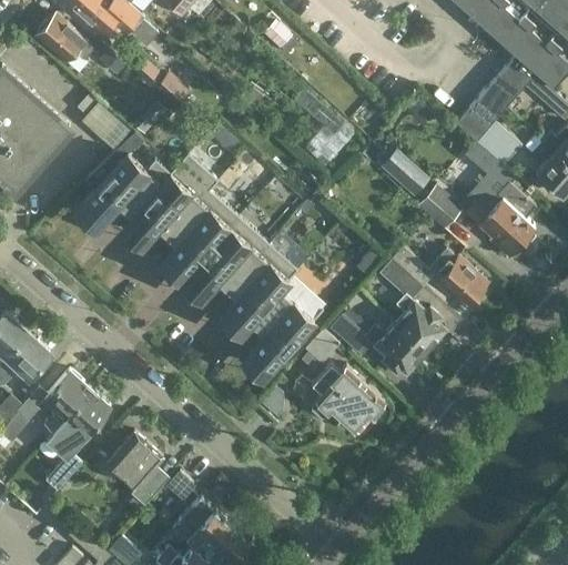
[(146,44),(158,31),(122,0),(109,0),(109,1),(108,0),(64,0),(91,22),(91,21),(101,30),(111,19),(127,32),(129,30),(146,44)]
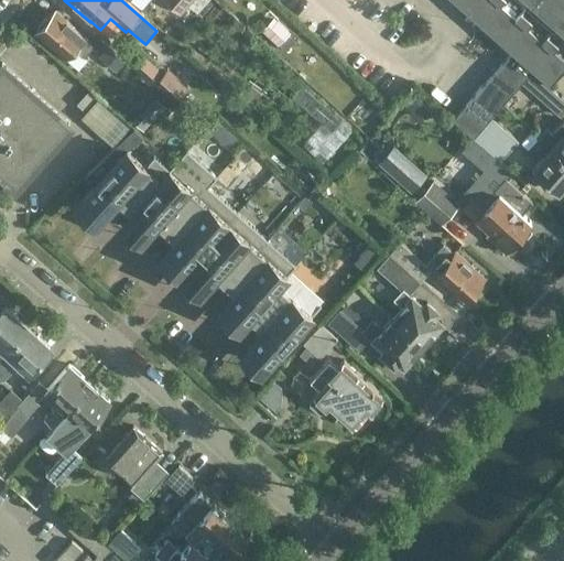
[(122,0),(134,11),(143,0),(122,0)]
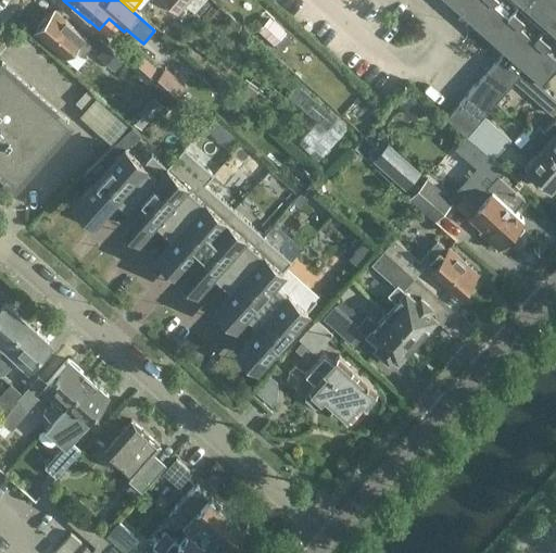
[(160,0),(178,16),(191,0),(160,0)]
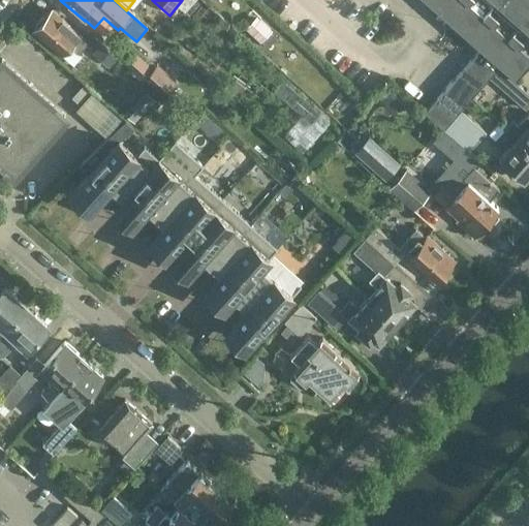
[(528,0),(422,0),(425,2),(436,12),(480,52),(499,69),(511,80),(515,83),(528,65),(528,0)]
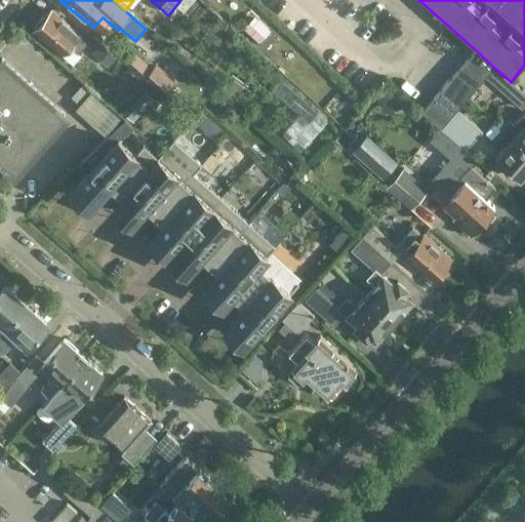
[(76,55),(84,47),(75,39),(77,37),(50,12),(33,33),(58,56),(67,47),(76,55)]
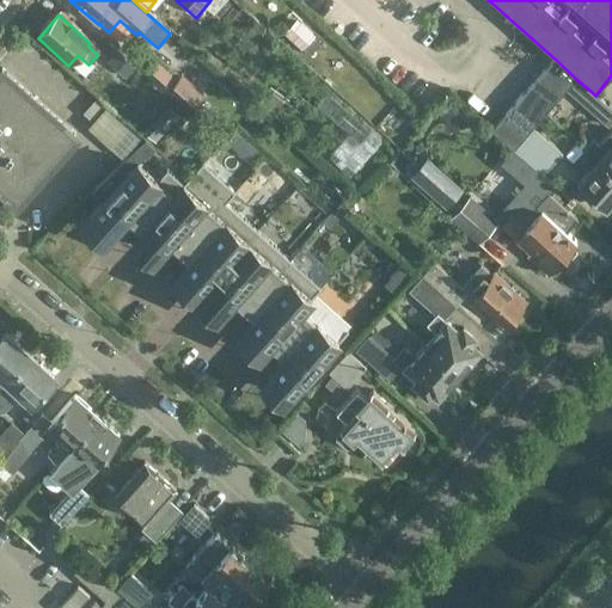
[(316,38),(298,23),(285,37),(301,53),(303,51),(311,59),(323,47),(316,40),(316,38)]
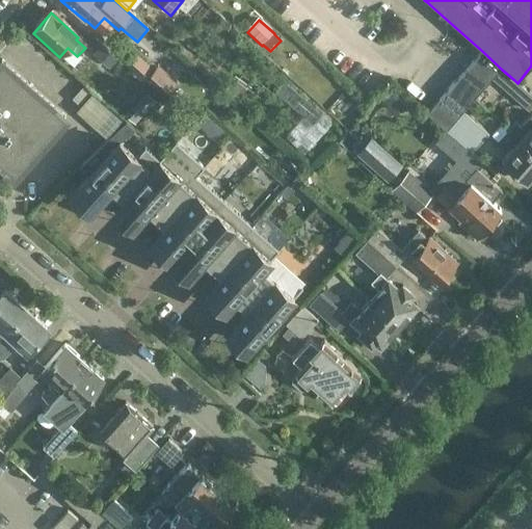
[(162,32),(155,26),(153,29),(160,35),(162,32)]
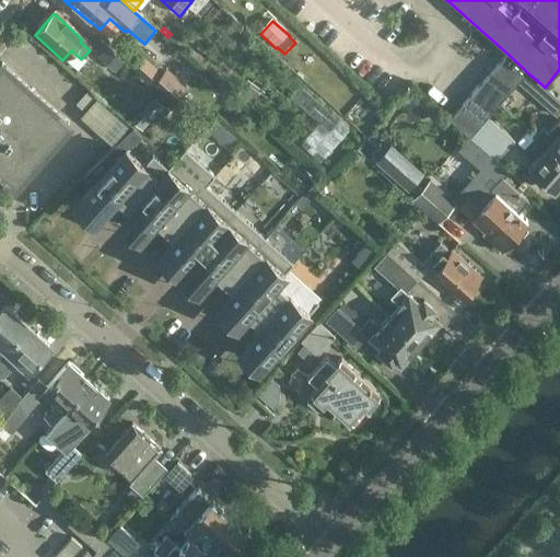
[(114,73),(123,64),(103,47),(95,56),(114,73)]
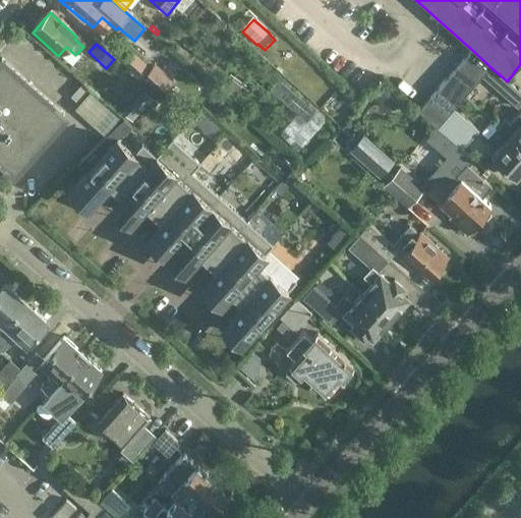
[(215,88),(219,82),(178,47),(174,51),(215,88)]
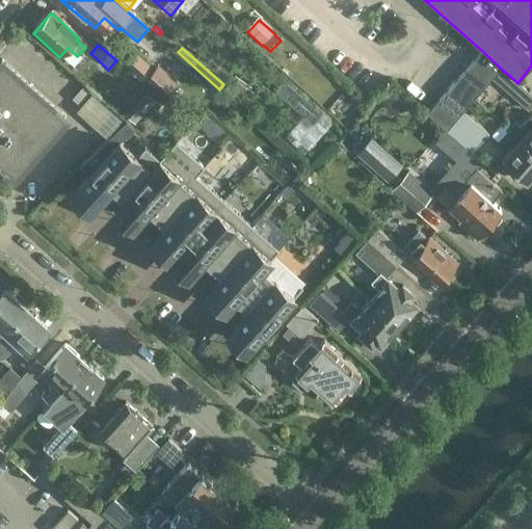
[(281,104),(206,48),(200,55),(237,83),(227,97),(265,125),(281,104)]
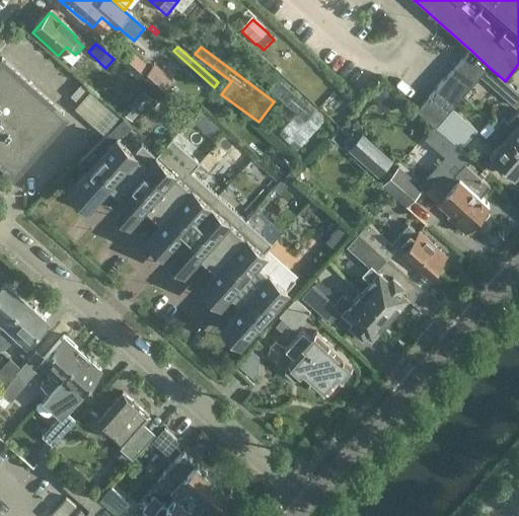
[(464,58),(464,59),(483,75),(490,68),(471,51),(464,58)]
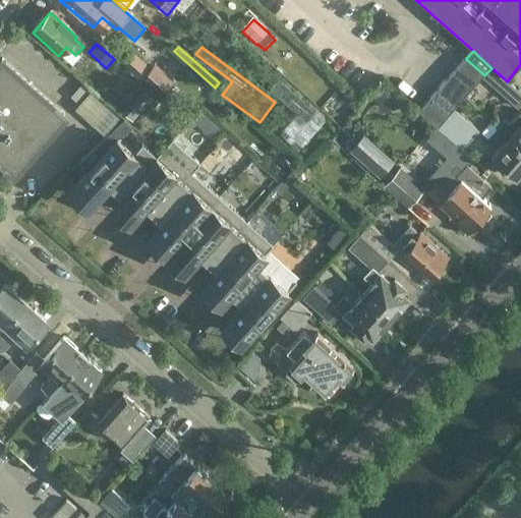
[(466,59),(454,72),(472,90),(482,78),(484,75),(466,59)]
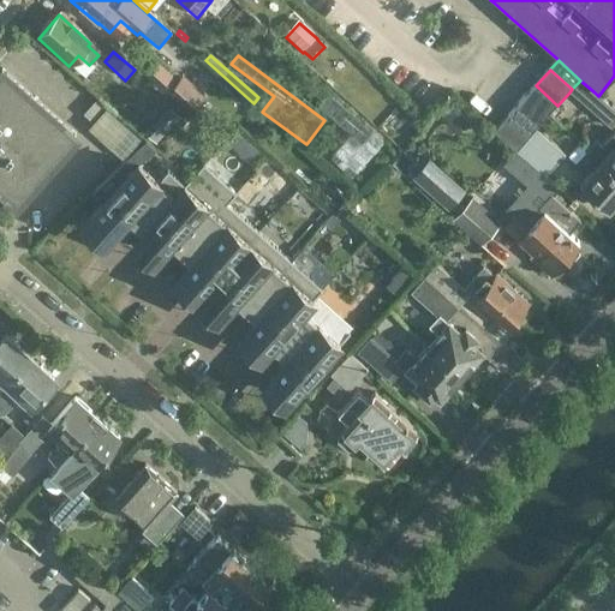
[(0,73),(0,191),(16,205),(55,160),(75,138),(1,73),(0,73)]
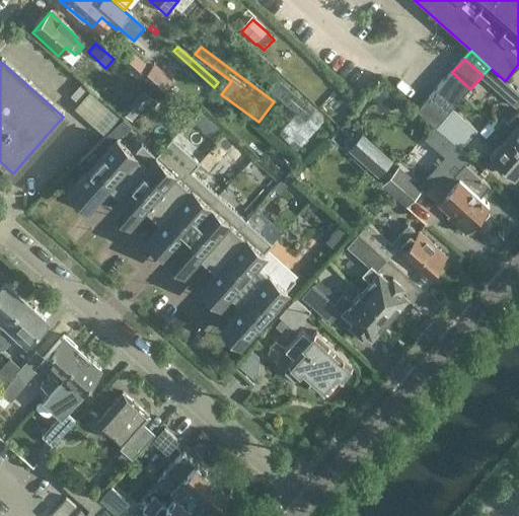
[(268,93),(280,80),(265,67),(252,80),(268,93)]
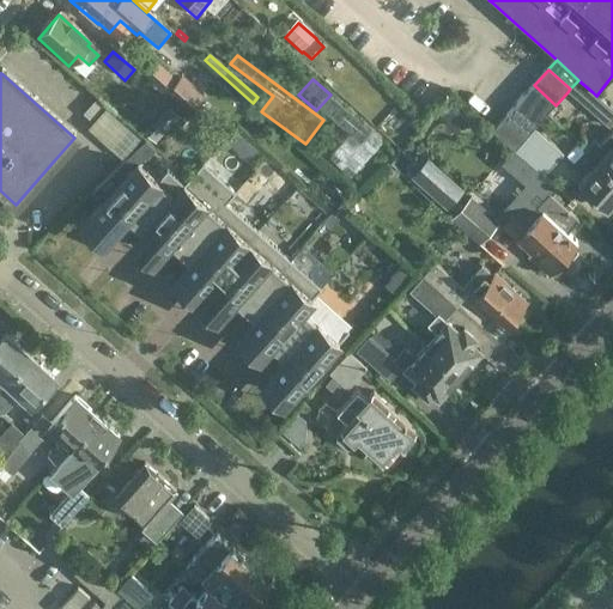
[(189,111),(200,99),(178,80),(168,91),(189,111)]
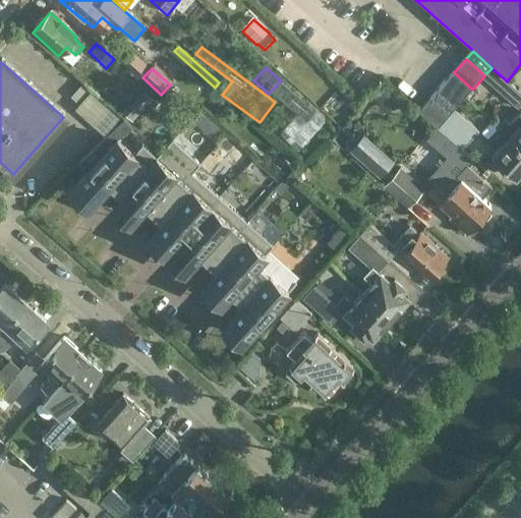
[(484,75),(482,78),(495,90),(517,110),(519,108),(520,109),(520,95),(503,79),(504,78),(491,68),(484,75)]
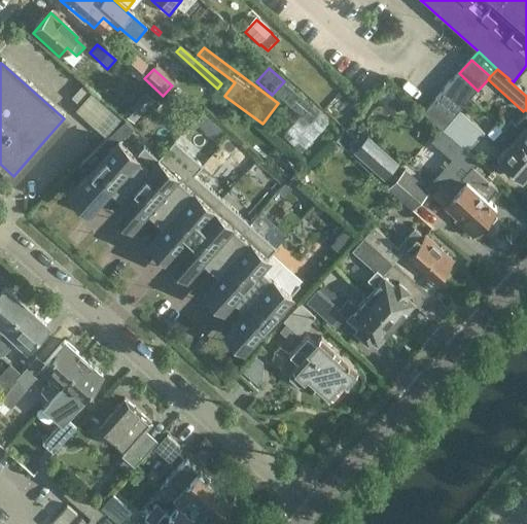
[(459,73),(450,83),(468,101),(478,91),(459,73)]
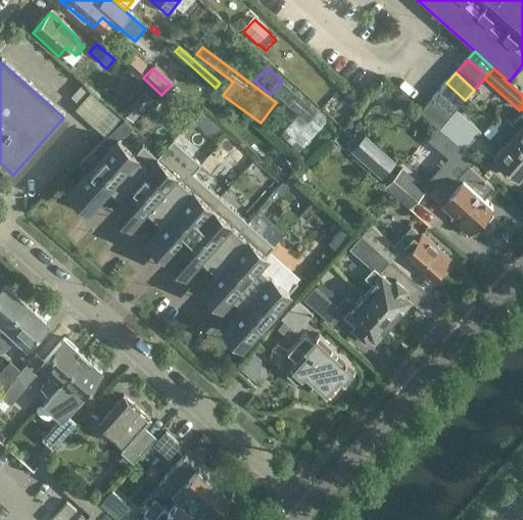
[(446,83),(437,93),(456,110),(465,100),(446,83)]
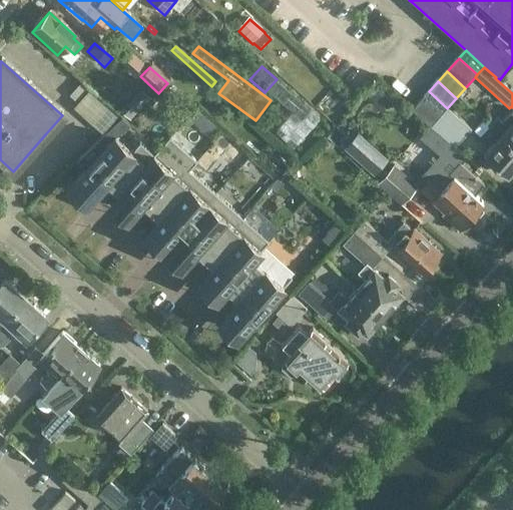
[(295,151),(321,121),(277,82),(268,92),(293,114),(276,133),(295,151)]
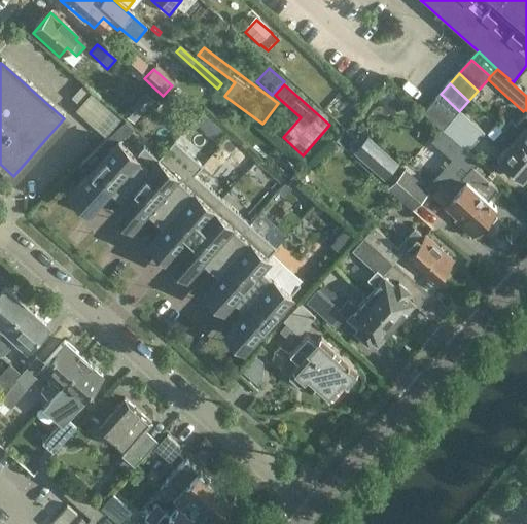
[(214,107),(222,98),(211,89),(204,97),(214,107)]
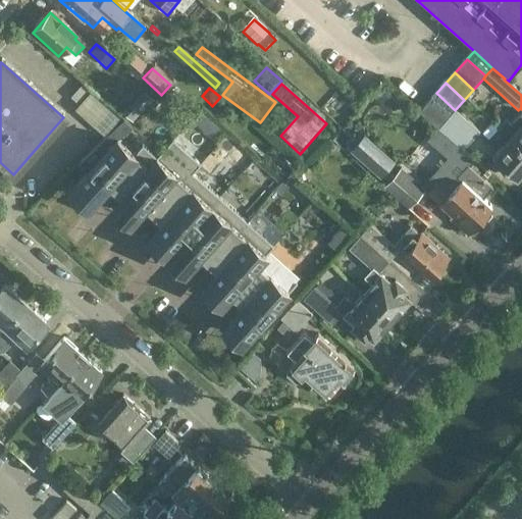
[(436,93),(427,103),(446,120),(455,110),(436,93)]
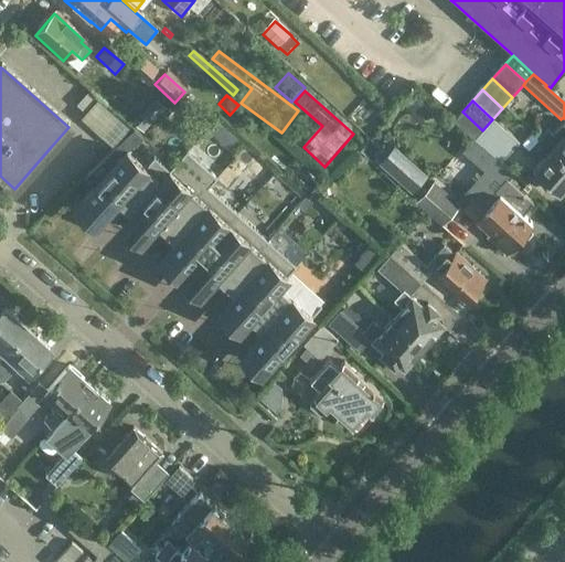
[(96,103),(81,120),(102,138),(117,120),(96,103)]
